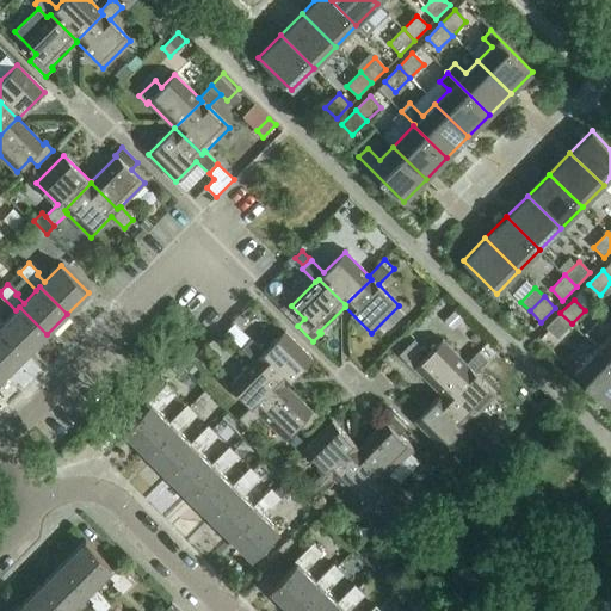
[(0,329),(25,356),(47,334),(19,307),(16,310),(2,323),(0,320),(0,329)]
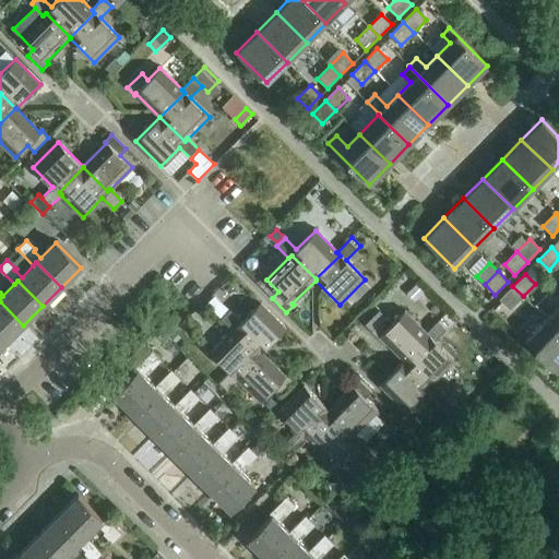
[(523,296),(512,286),(499,299),(510,309),(523,296)]
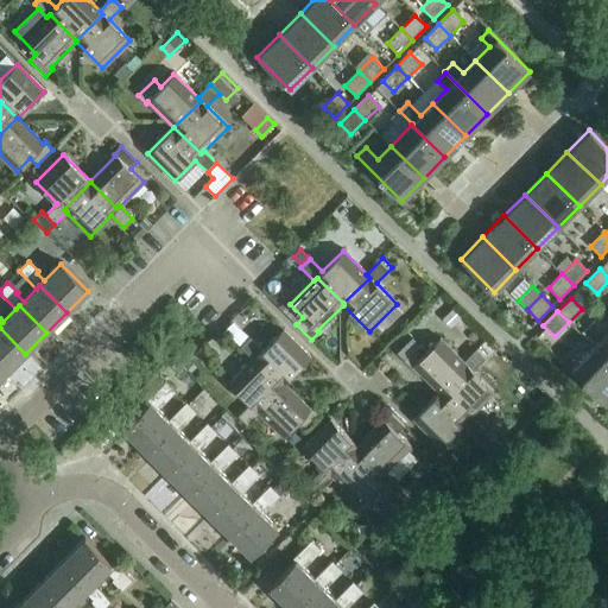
[(0,371),(5,375),(25,354),(0,328),(0,371)]
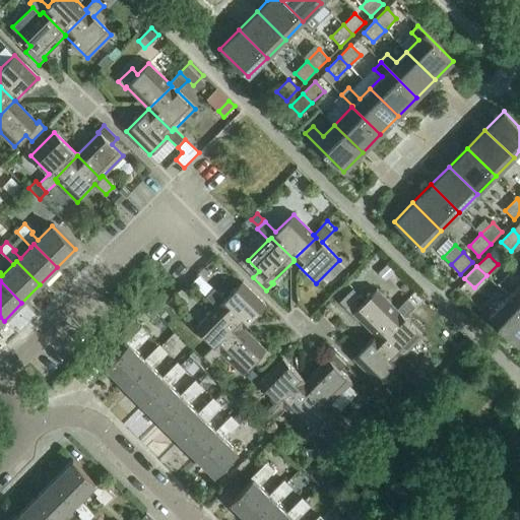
[(213,288),(206,297),(216,308),(219,305),(242,328),(243,328),(265,305),(242,281),(224,300),(213,288)]
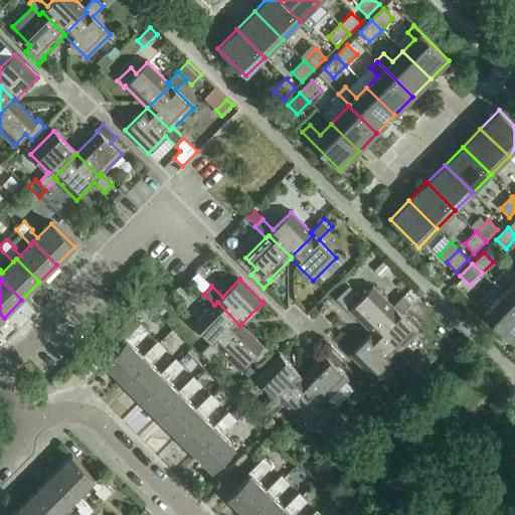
[(514,282),(503,295),(514,306),(514,282)]
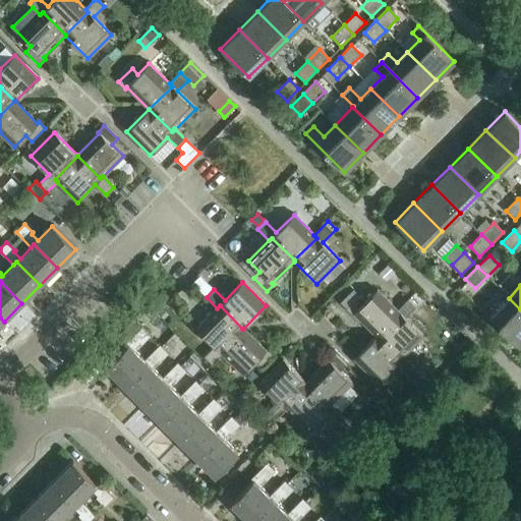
[(353,289),(340,303),(346,309),(359,295),(353,289)]
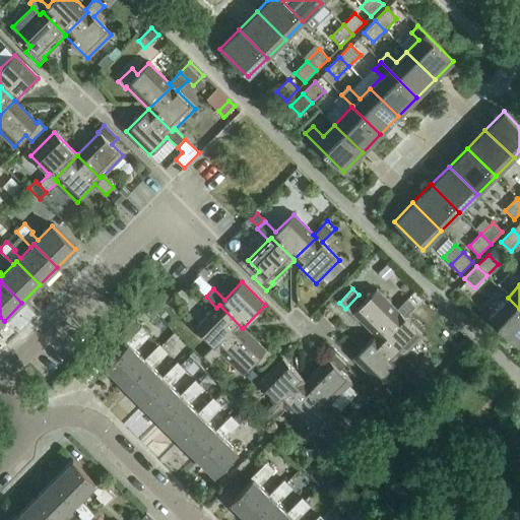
[(359,295),(345,309),(352,315),(353,314),(375,335),(376,334),(399,313),(396,310),(376,289),(365,301),(359,295)]
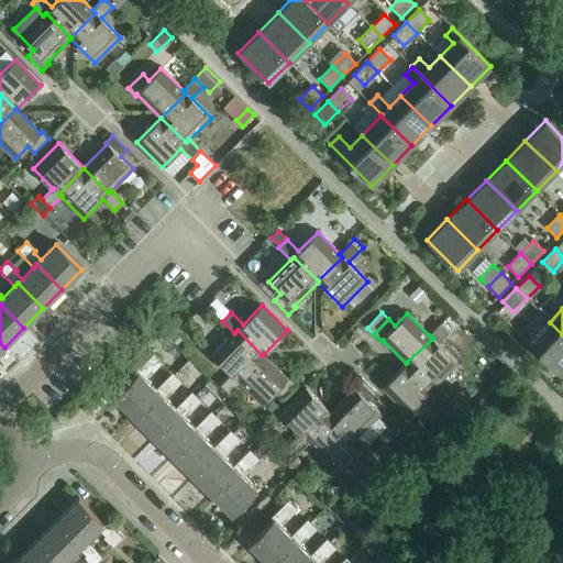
[(562,370),(562,334),(550,322),(530,342),(561,373),(562,370)]
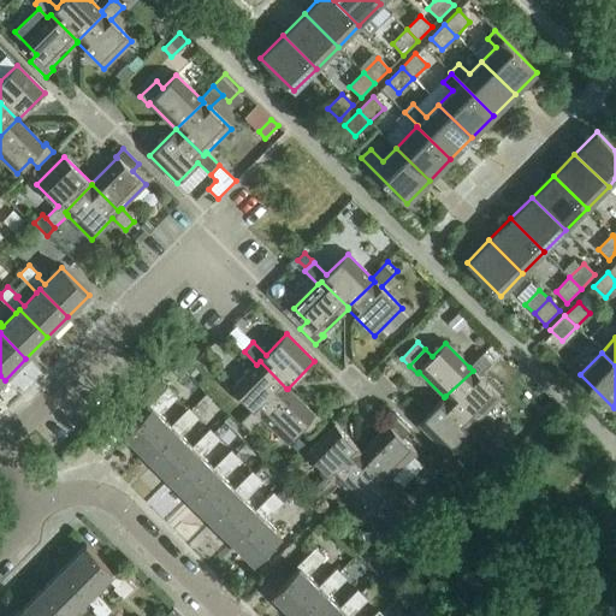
[(473,371),(445,396),(473,424),(475,420),(477,421),(501,397),(479,375),(491,363),(483,354),(469,367),(473,371)]
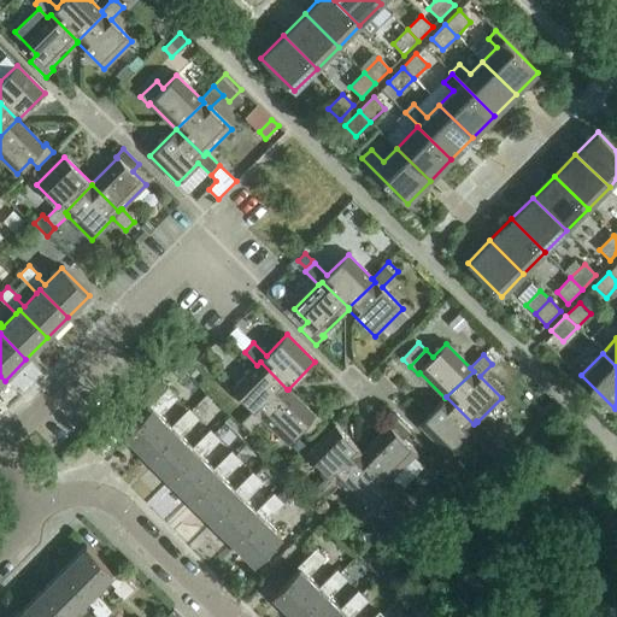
[(257,365),(233,389),(253,410),(241,422),(251,432),(263,419),(264,418),(260,416),(287,389),(260,362),(257,365)]
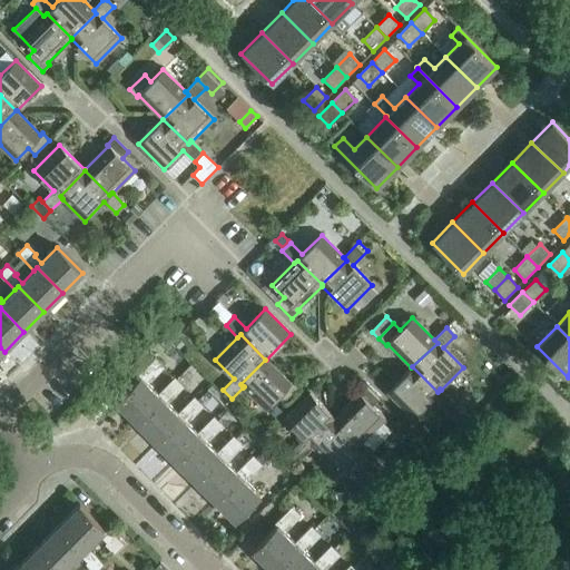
[(184,345),(178,338),(173,343),(179,350),(184,345)]
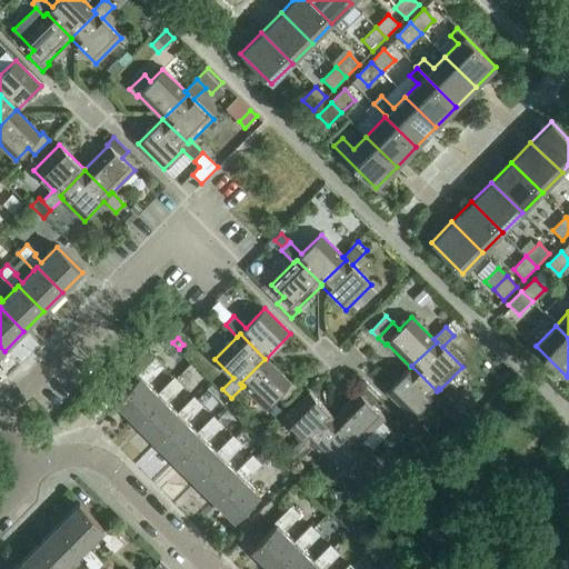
[(138,375),(155,358),(146,349),(129,366),(138,375)]
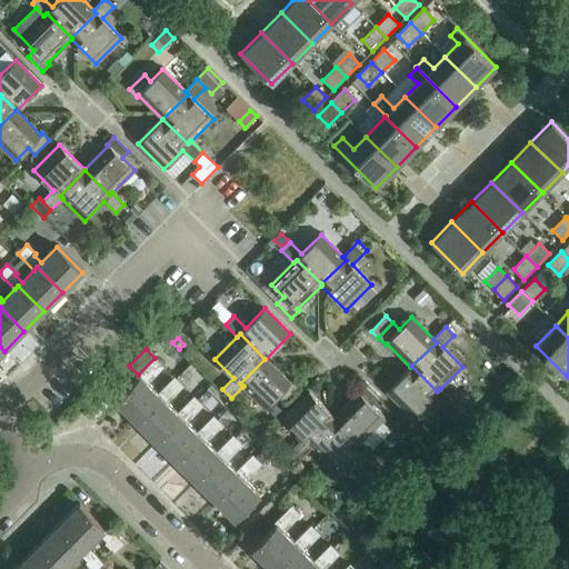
[(116,401),(136,421),(160,397),(158,393),(146,381),(153,375),(155,376),(163,367),(155,358),(138,375),(140,377),(116,401)]
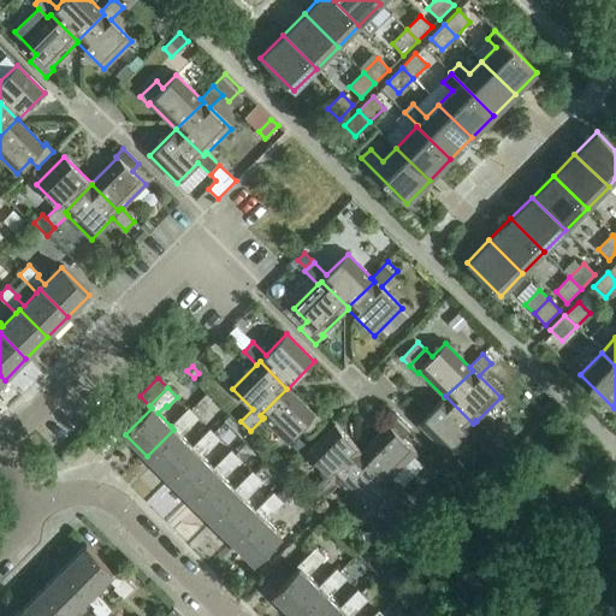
[(264,418),(262,419),(286,443),(300,430),(307,436),(323,420),(315,413),(313,414),(288,389),(286,389),(260,415),(264,418)]
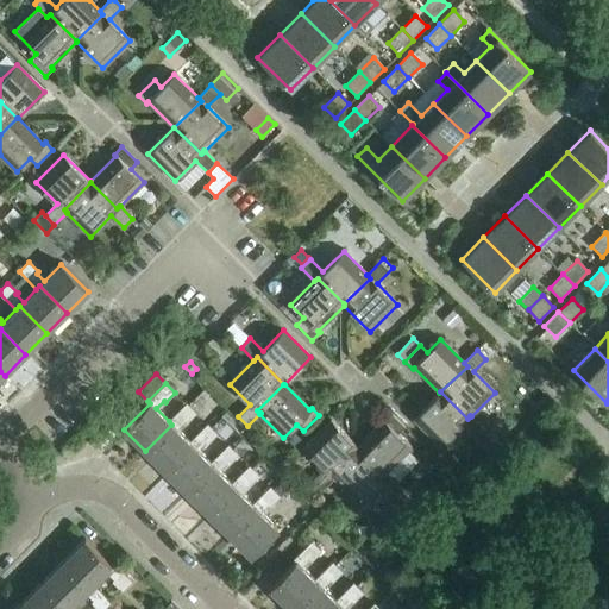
[(440,391),(439,393),(413,419),(440,446),(462,426),(473,438),(483,428),(471,416),(470,415),(468,419),(440,391)]
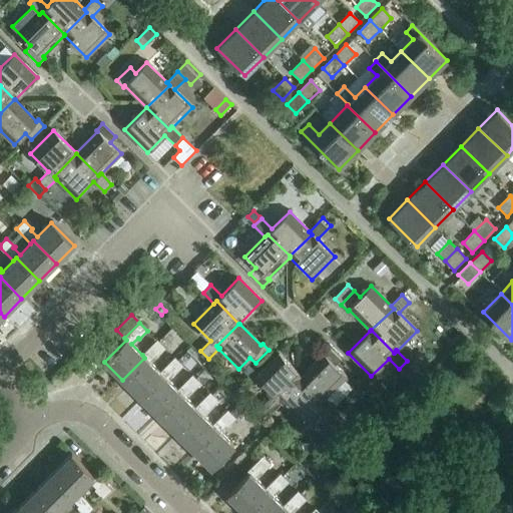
[(122,380),(140,398),(162,375),(160,373),(149,362),(155,355),(157,357),(165,349),(156,340),(142,355),(144,358),(122,380)]
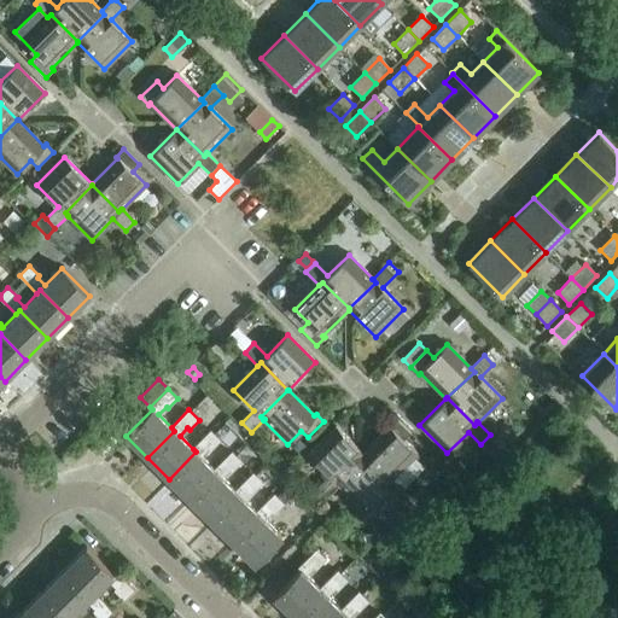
[(362,453),(363,454),(389,482),(392,478),(394,478),(418,454),(403,441),(410,433),(395,418),(386,425),(389,427),(362,453)]
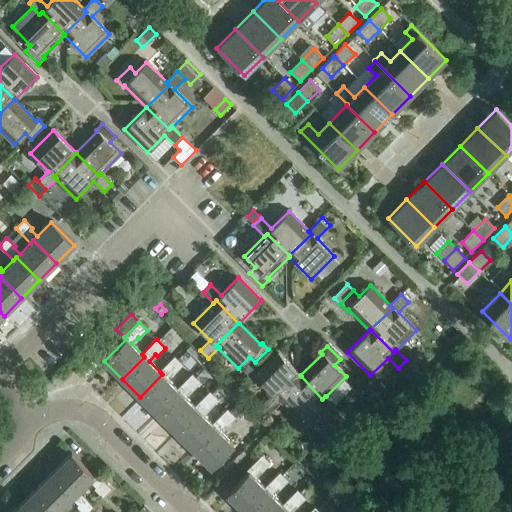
[(280,401),(281,401),(278,398),(301,376),(300,375),(278,353),(255,376),(273,394),(262,404),(270,412),(280,401)]
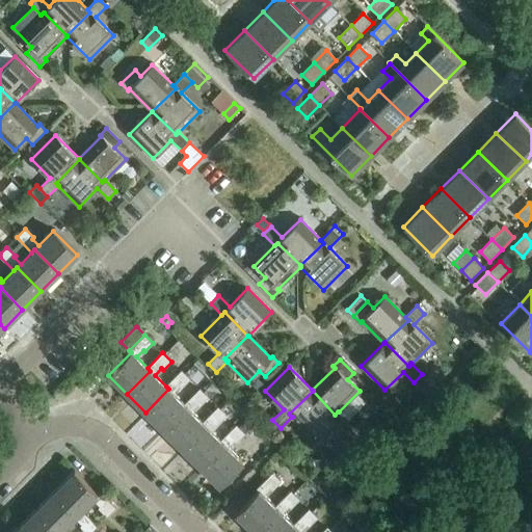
[(145,413),(163,431),(187,407),(184,404),(173,393),(180,387),(181,388),(189,379),(181,371),(166,387),(168,389),(145,413)]
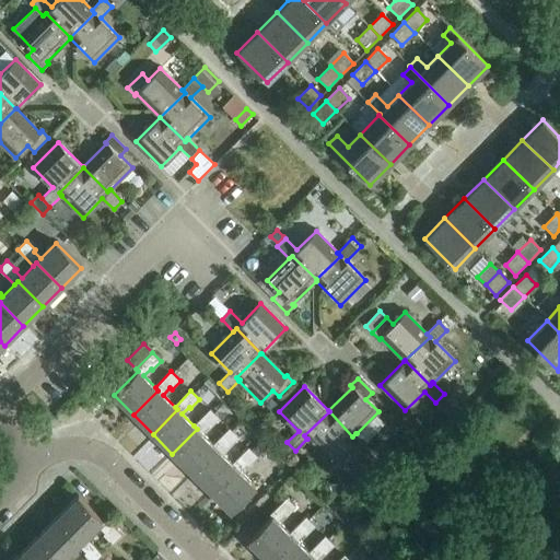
[(172,454),(191,473),(217,447),(213,444),(201,433),(208,426),(210,428),(219,419),(210,409),(194,426),(197,429),(172,454)]
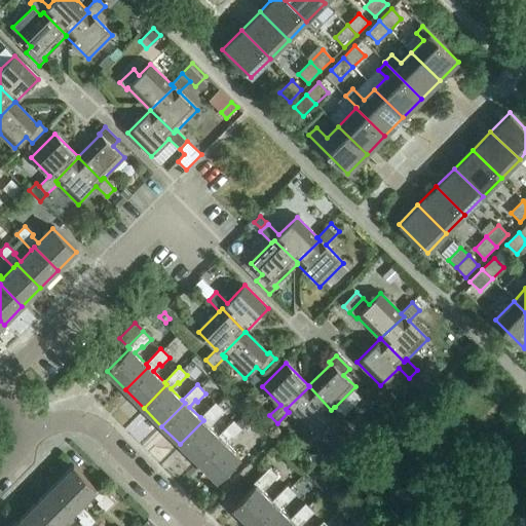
[(331,410),(309,386),(286,409),(289,412),(288,412),(309,433),(327,415),(337,425),(345,417),(335,407),(334,407),(331,410)]
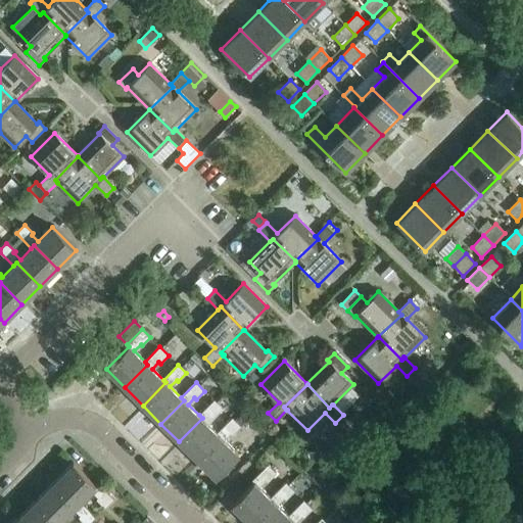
[(179,441),(197,460),(220,436),(217,433),(208,425),(216,416),(223,409),(217,402),(214,400),(199,415),(202,418),(179,441)]
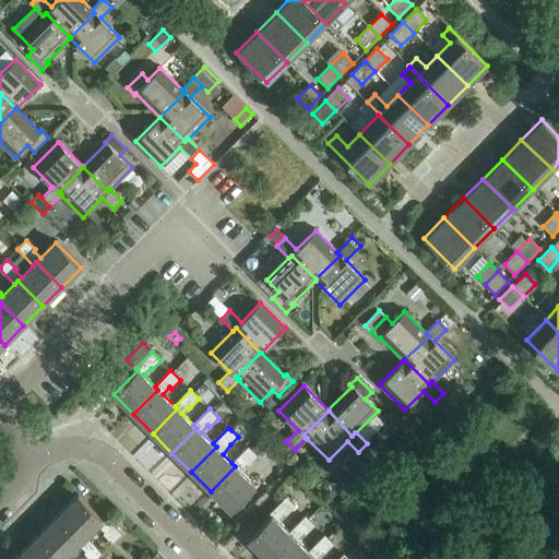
[(380,441),(373,449),(382,458),(389,450),(380,441)]
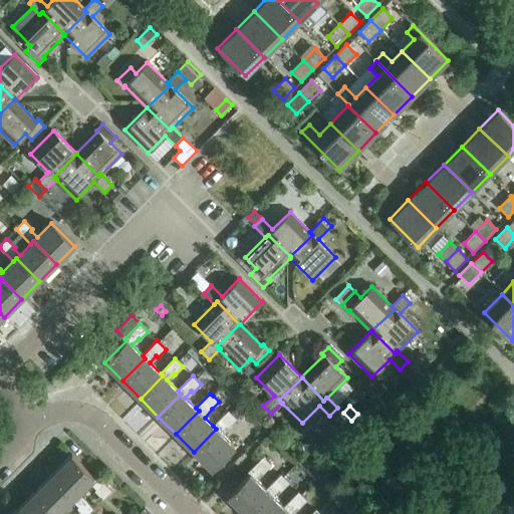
[(216,429),(194,452),(212,470),(234,447),(220,433),(227,426),(228,428),(236,420),(228,411),(213,426),(216,429)]
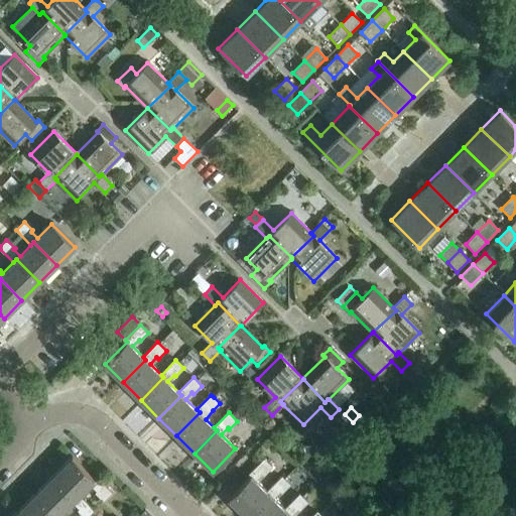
[(315,446),(304,449),(305,459),(317,457),(315,446)]
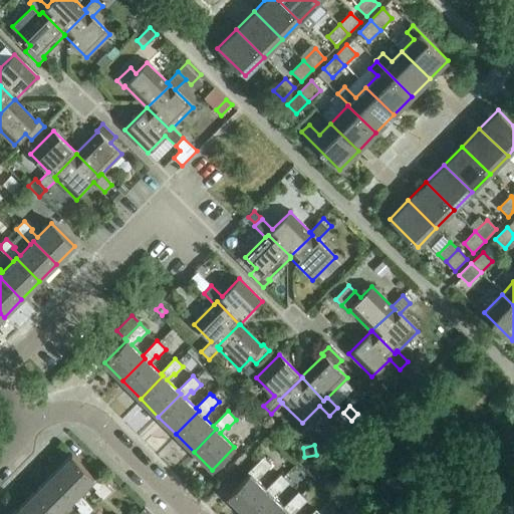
[(72,455),(54,474),(76,496),(79,494),(89,483),(96,490),(94,491),(103,499),(111,491),(95,476),(94,477),(72,455)]
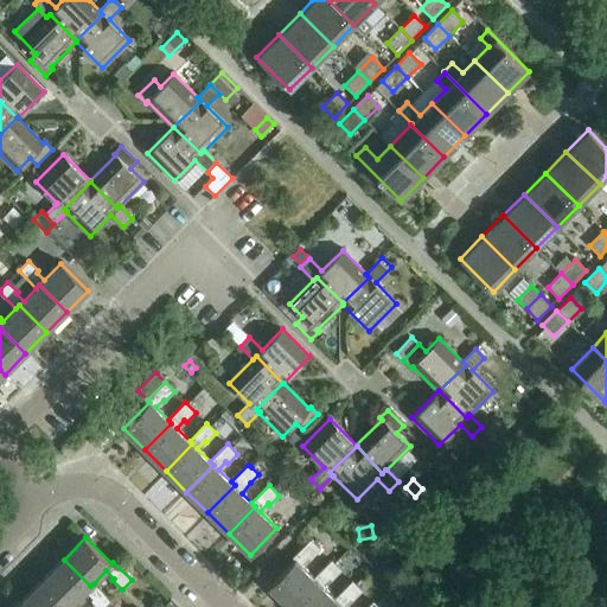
[(269,587),(288,606),(291,606),(317,581),(314,579),(301,566),(308,557),(311,560),(320,550),(311,541),(293,558),(294,561),(269,587)]
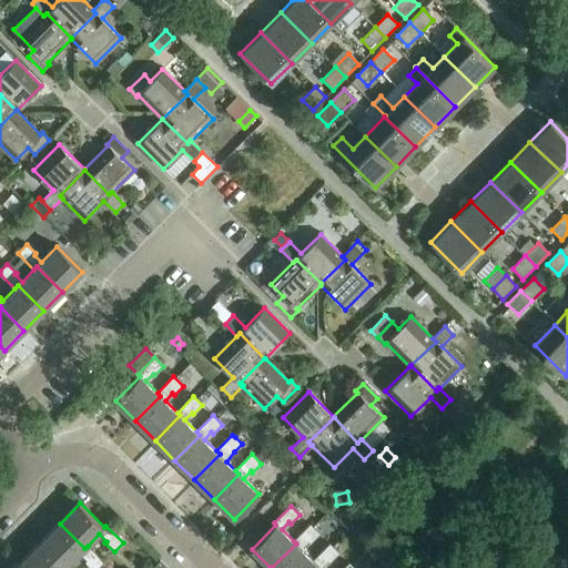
[(60,524),(40,543),(66,567),(68,566),(80,554),(87,560),(85,563),(91,567),(97,567),(103,563),(88,546),(84,548),(60,524)]
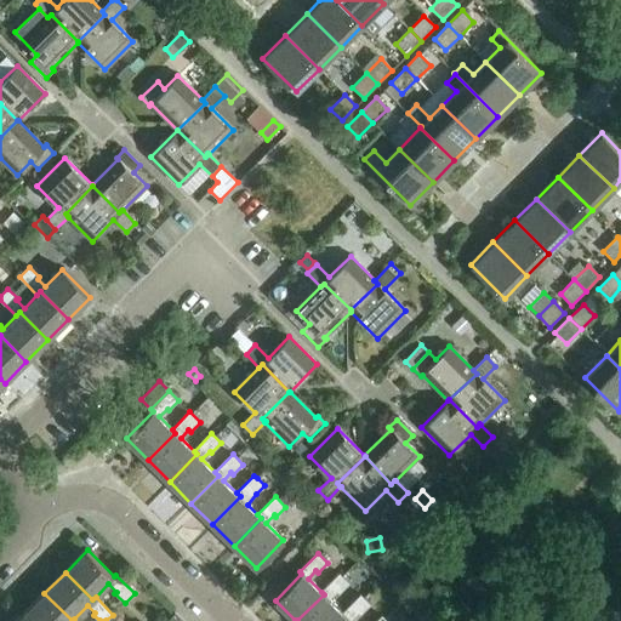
[(297,620),(340,620),(346,616),(342,613),(330,599),(337,592),(340,593),(349,584),(339,574),(322,592),(324,594),(297,620)]
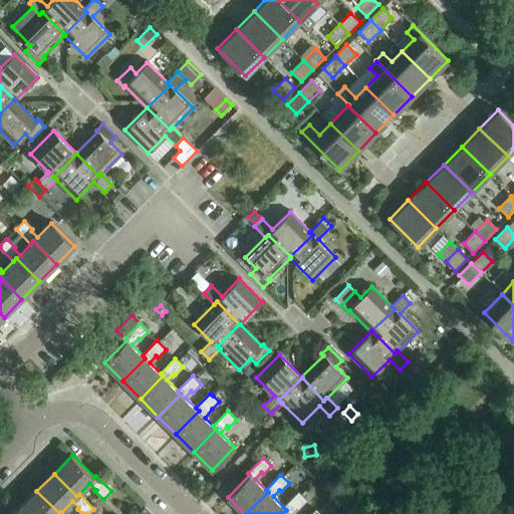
[(36,491),(18,509),(23,513),(63,513),(61,512),(59,513),(36,491)]
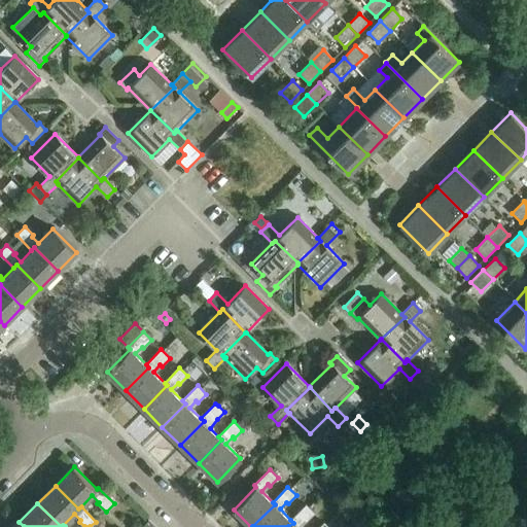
[(288,526),(297,526),(304,520),(306,522),(314,513),(306,504),(290,520),(293,523),(288,526)]
